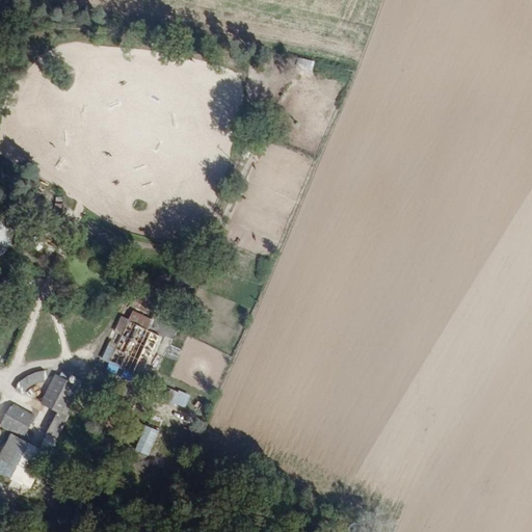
[(248,157),(254,143),(243,139),(238,153),(248,157)]
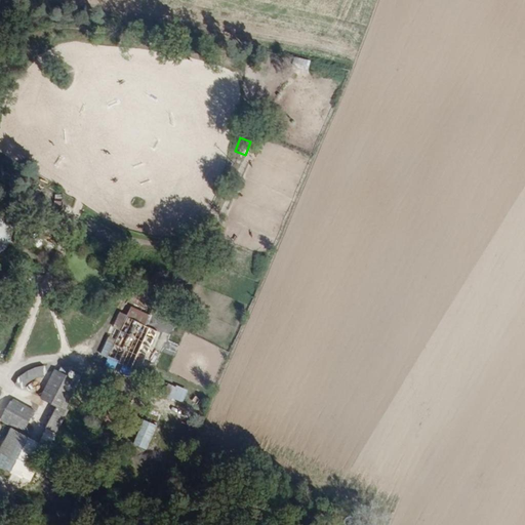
[(0,254),(2,253),(7,247),(10,240),(11,232),(10,224),(7,216),(2,210),(0,209),(0,254)]
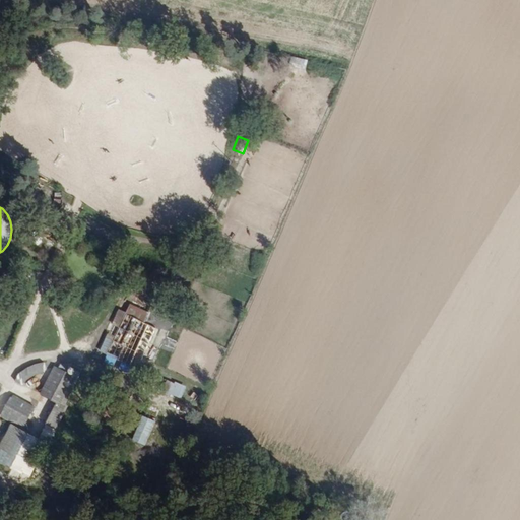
[(131,364),(149,323),(145,321),(150,311),(131,302),(126,313),(125,312),(107,352),(131,364)]
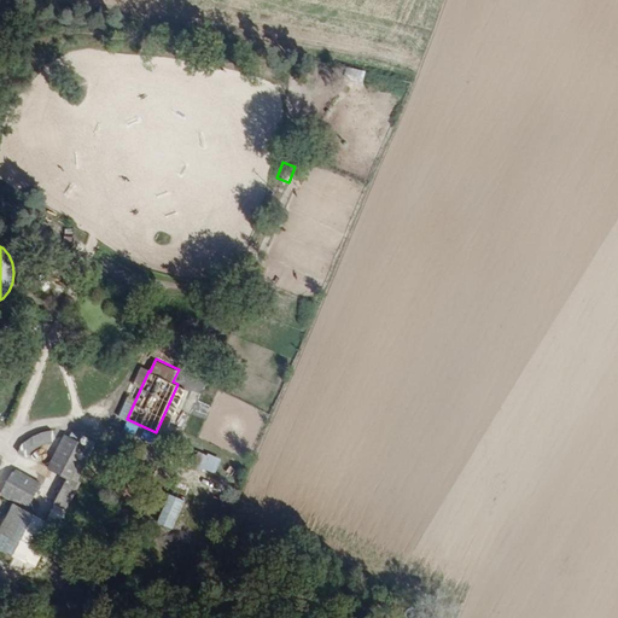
[(127,419),(149,371),(140,367),(118,415),(127,419)]
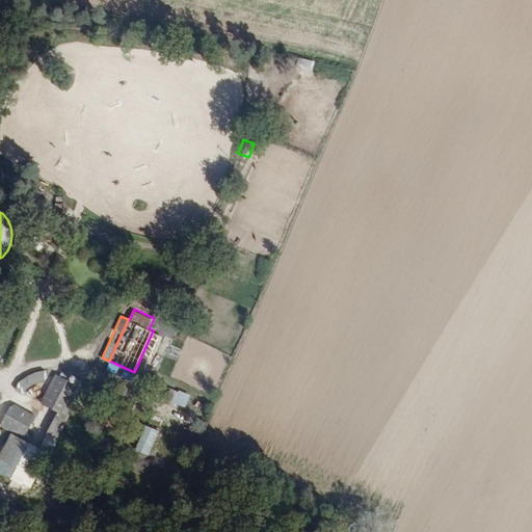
[(141,375),(160,334),(153,330),(134,372),(141,375)]
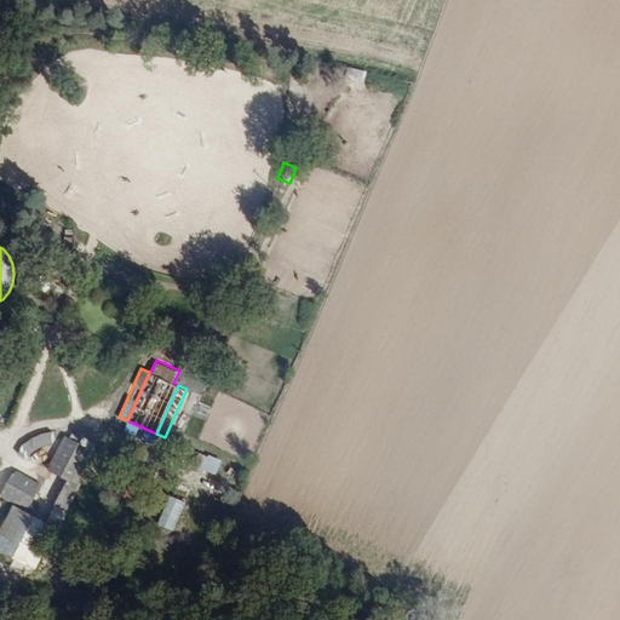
[(46,443),(61,441),(65,429),(52,430),(38,434),(23,442),(17,453),(27,458),(33,451),(40,446),(46,443)]
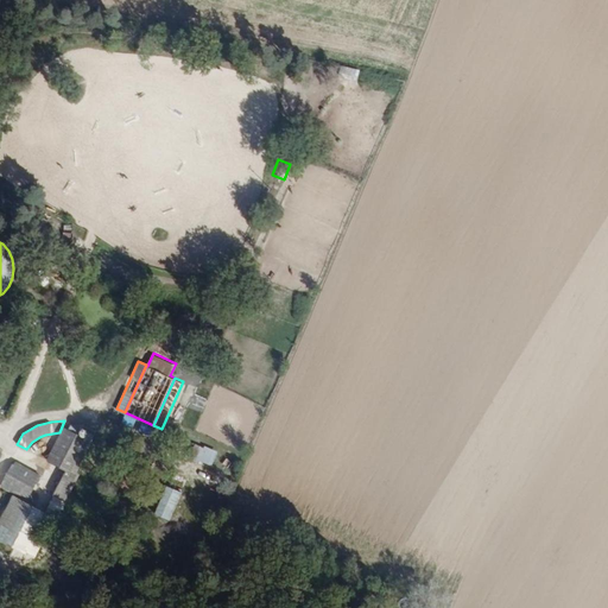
[(65,501),(78,475),(76,473),(92,441),(82,436),(86,430),(71,423),(68,429),(64,426),(46,458),(67,469),(45,511),(24,552),(18,563),(29,569),(35,558),(64,500),(65,501)]
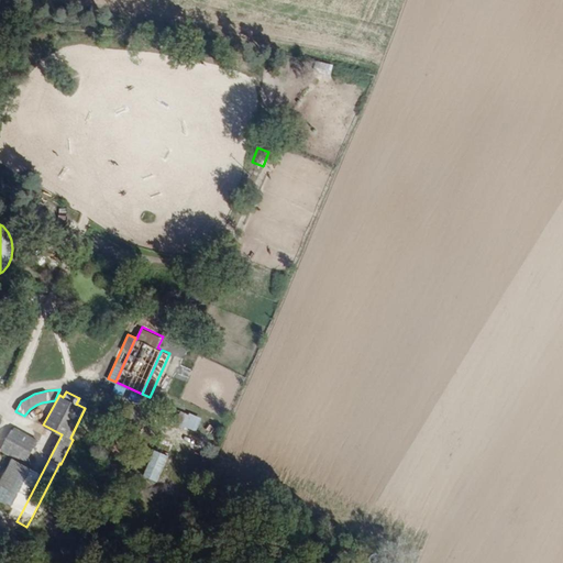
[(85,408),(88,403),(79,398),(76,404),(85,408)]
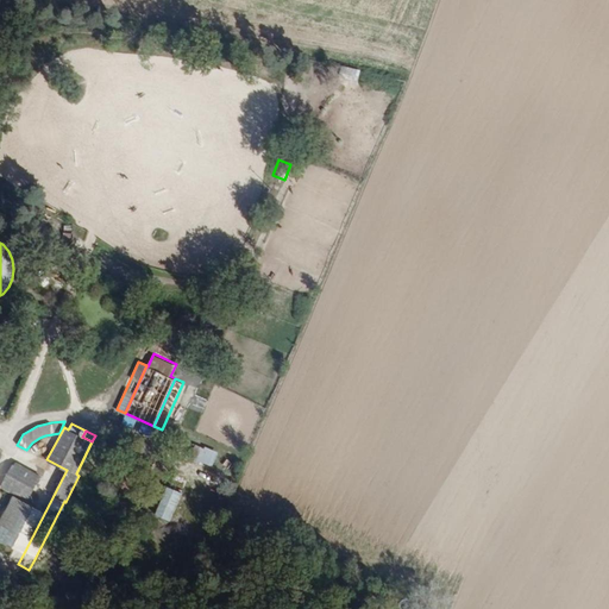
[(212,468),(218,453),(205,447),(203,449),(195,445),(188,460),(198,465),(199,462),(212,468)]
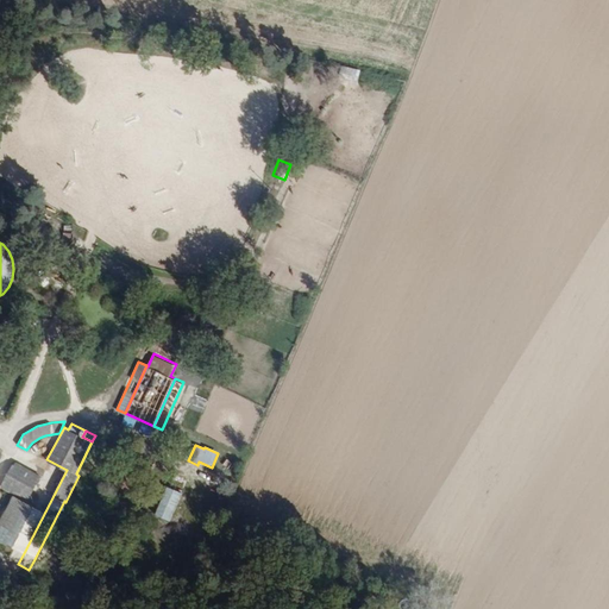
[(27,500),(41,475),(16,462),(2,487),(27,500)]
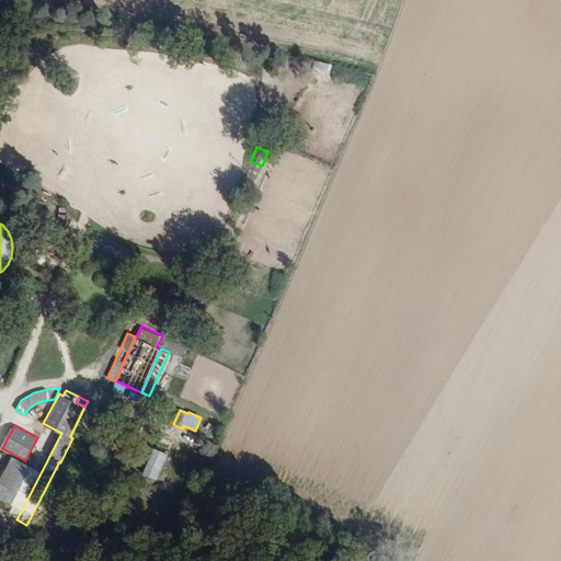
[(157,481),(168,455),(155,449),(144,476),(157,481)]
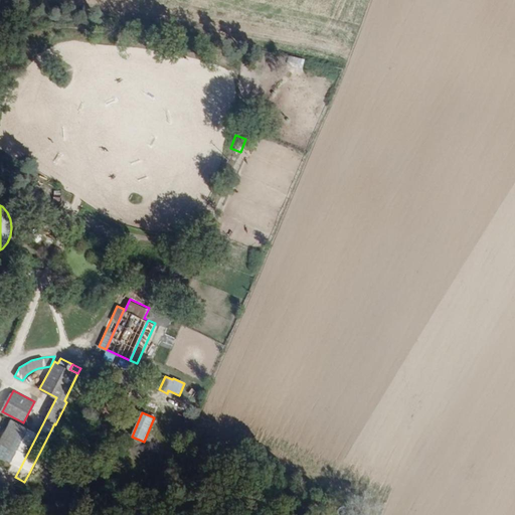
[(0,457),(8,461),(25,426),(10,418),(0,439),(0,457)]
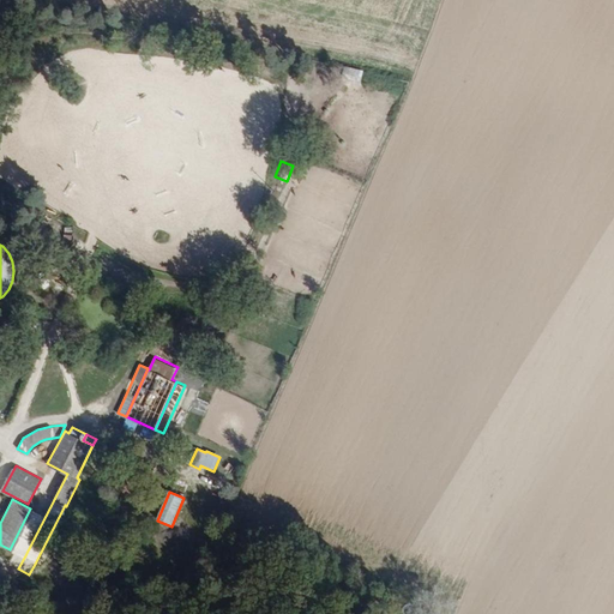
[(24,558),(46,516),(30,509),(10,549),(24,558)]
